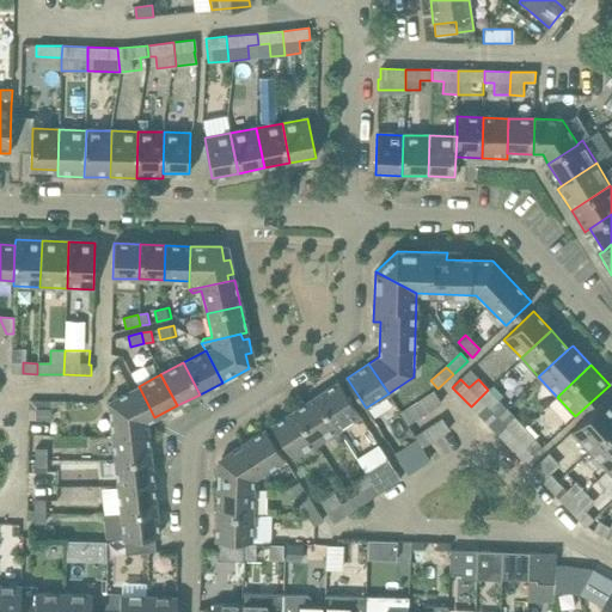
[(338,383),(316,397),(338,430),(361,416),(338,383)]
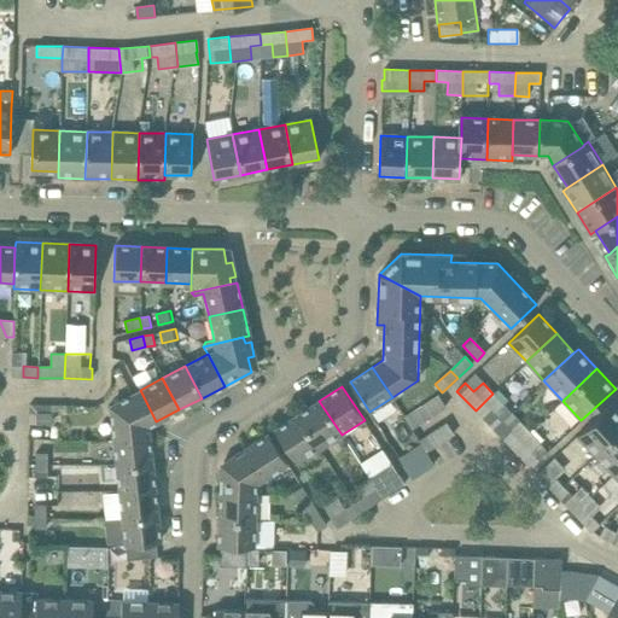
[(110,406),(114,441),(149,437),(147,426),(156,421),(140,390),(110,406)]
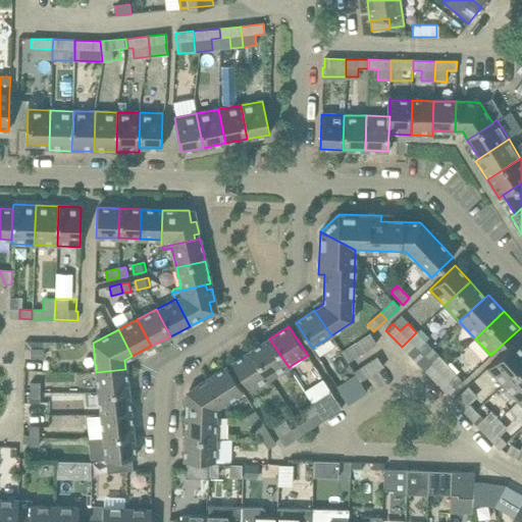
[(410,356),(417,363),(424,357),(417,350),(425,342),(416,332),(402,347),(410,356)]
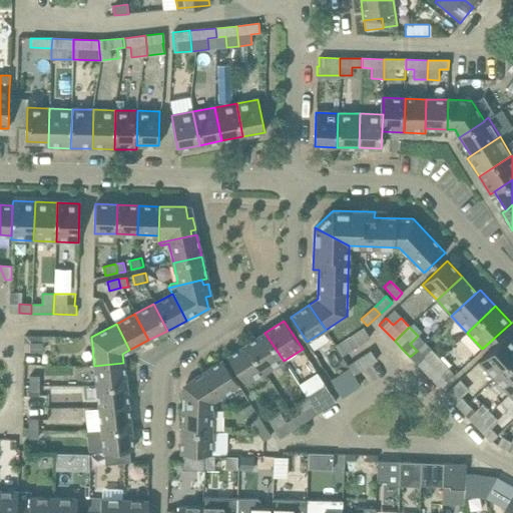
[(336,347),(342,356),(370,338),(364,328),(336,347)]
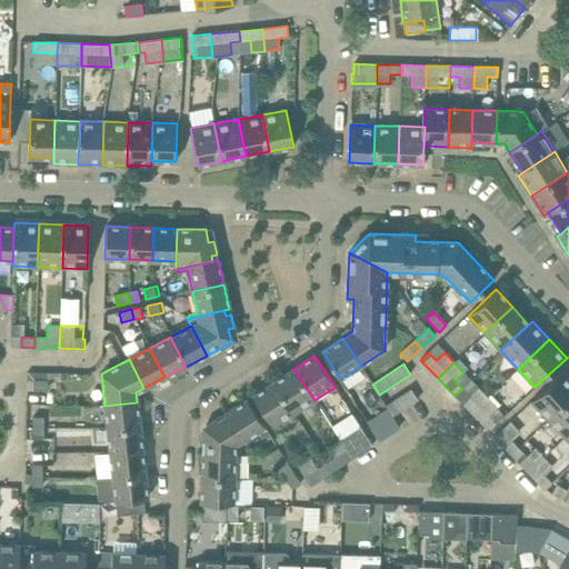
[(293,369),(273,382),(293,413),(315,400),(293,369)]
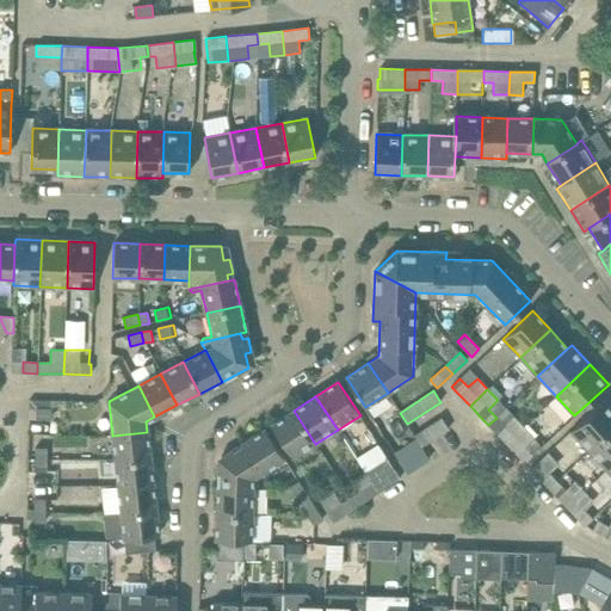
[(571,431),(588,451),(610,430),(610,407),(604,400),(571,431)]
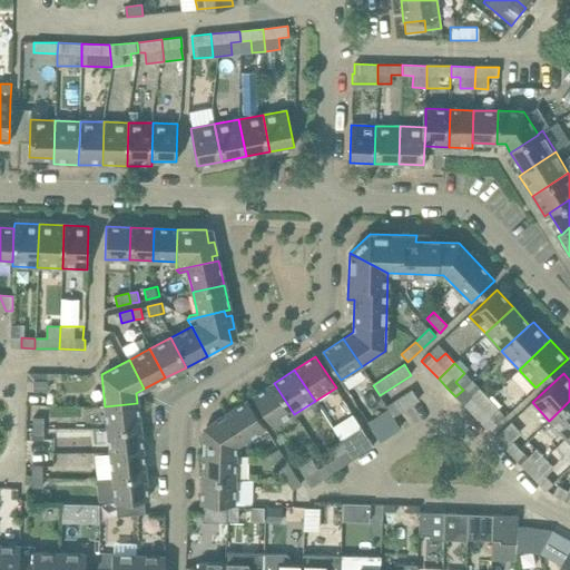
[(37,381),(37,392),(47,392),(47,381),(37,381)]
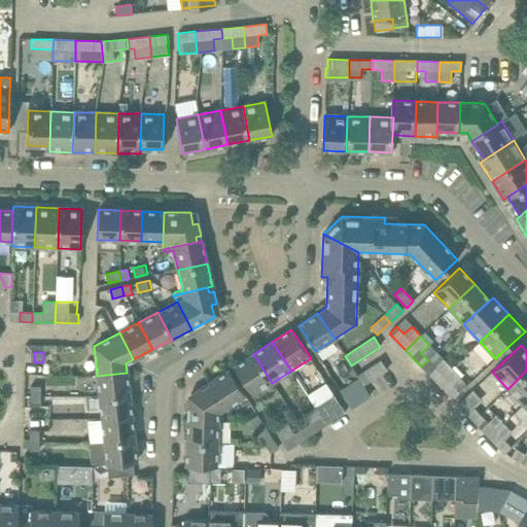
[(428,374),(436,383),(452,369),(436,352),(428,360),(421,366),(428,374)]
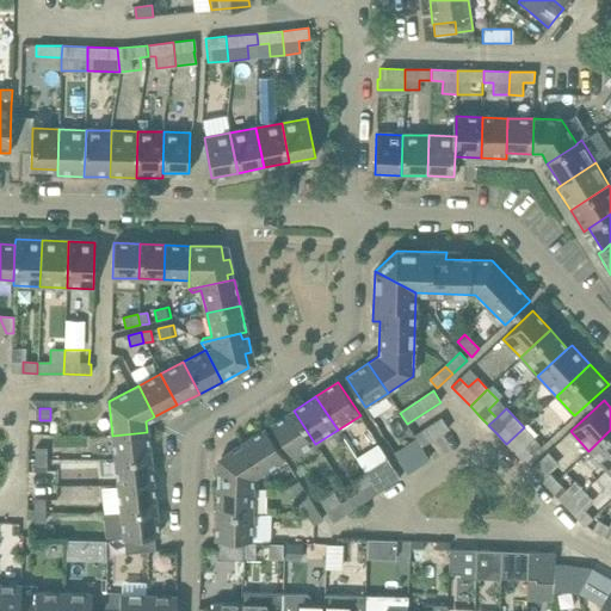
[(315,444),(294,411),(271,425),(294,458),(315,444)]
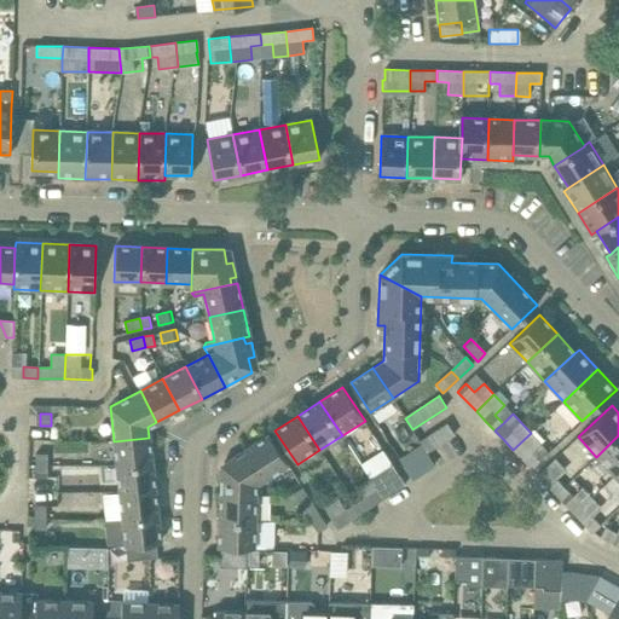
[(420,441),(422,445),(427,452),(455,435),(446,423),(420,441)]
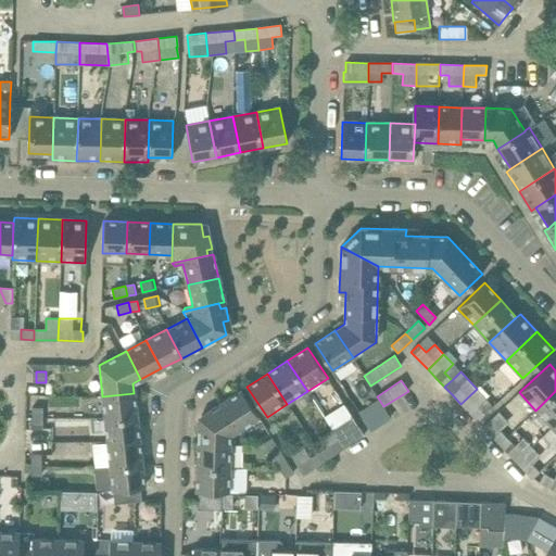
[(477,389),(460,404),(469,413),(477,421),(493,406),(477,389)]
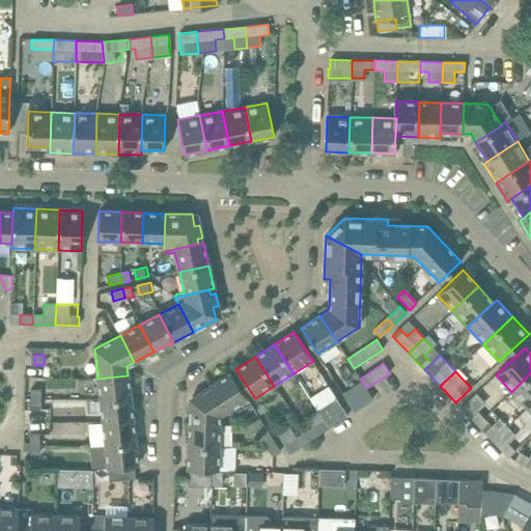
[(230,372),(213,384),(229,410),(247,398),(230,372)]
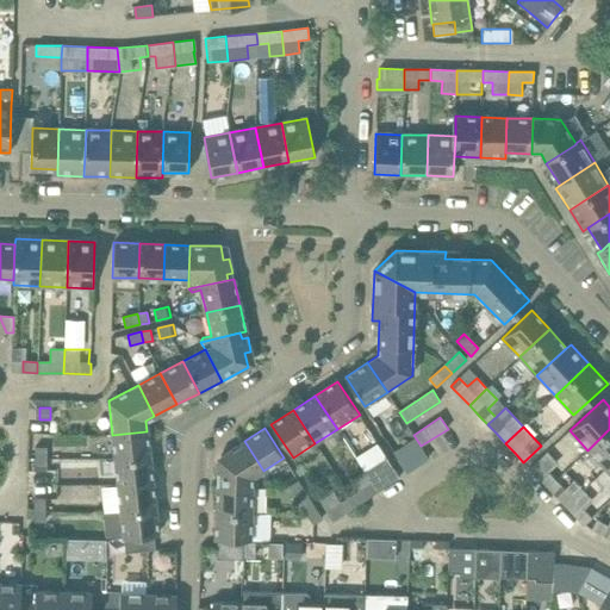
[(607,470),(609,466),(609,429),(587,450),(607,470)]
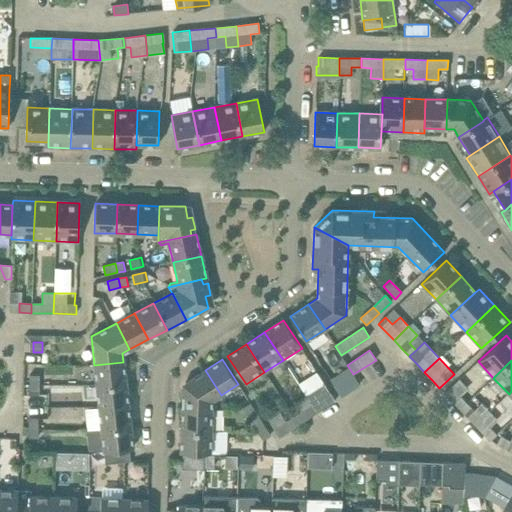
[(94,365),(96,384),(125,381),(123,362),(94,365)]
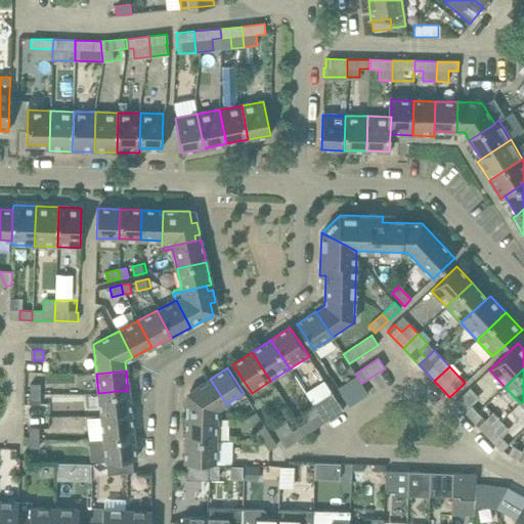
[(361,383),(357,377),(338,389),(349,406),(357,401),(357,400),(368,393),(361,383)]
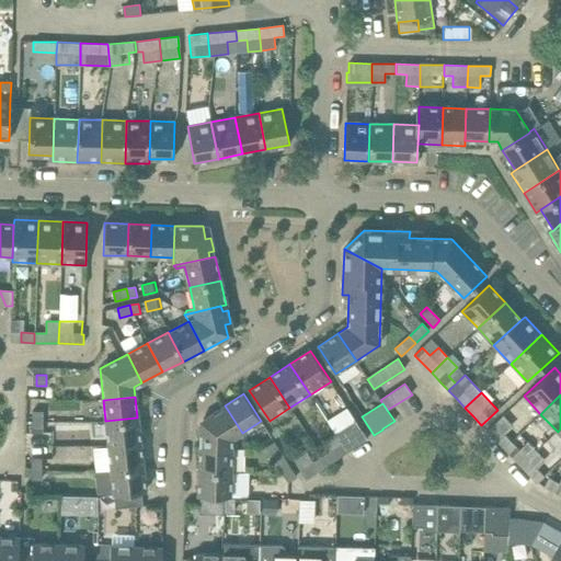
[(199,428),(199,438),(231,439),(242,433),(225,405),(221,408),(224,412),(220,415),(217,410),(207,416),(210,422),(199,428)]
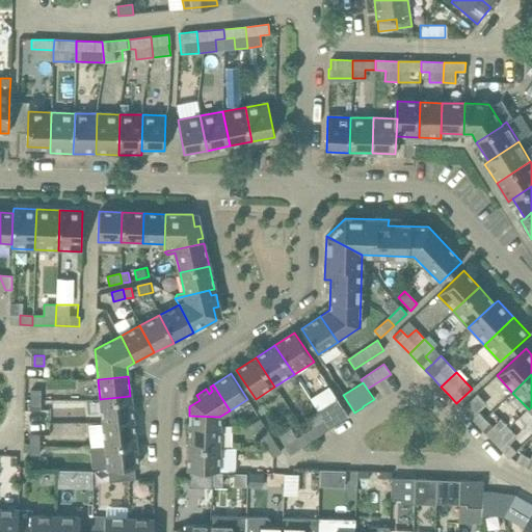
[(31,390),(30,400),(41,400),(41,391),(31,390)]
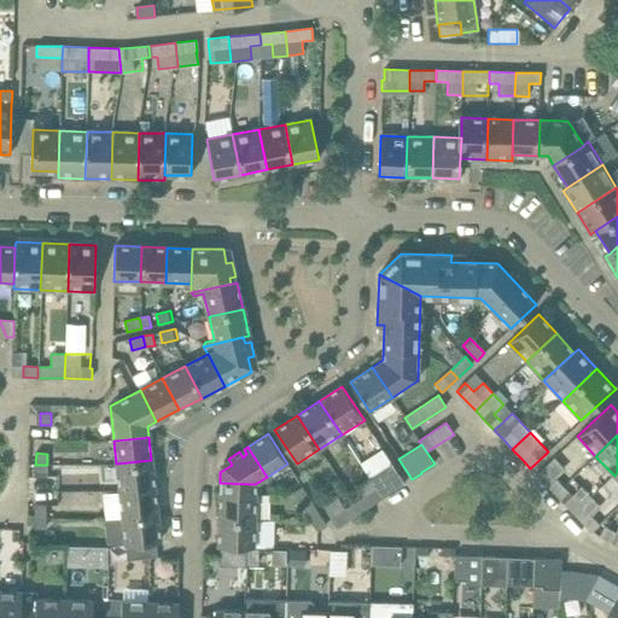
[(536,474),(554,495),(563,487),(554,478),(564,468),(554,458),(536,474)]
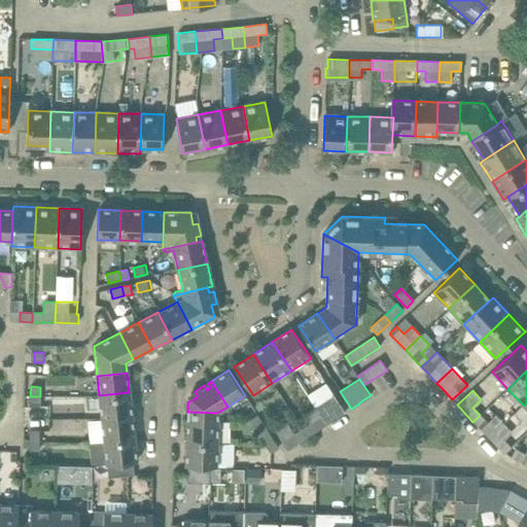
[(99,395),(102,419),(132,416),(129,392),(99,395)]
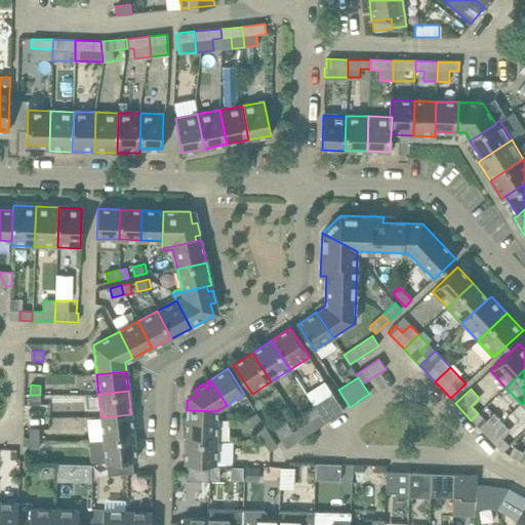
[(314,406),(324,423),(344,411),(332,394),(314,406)]
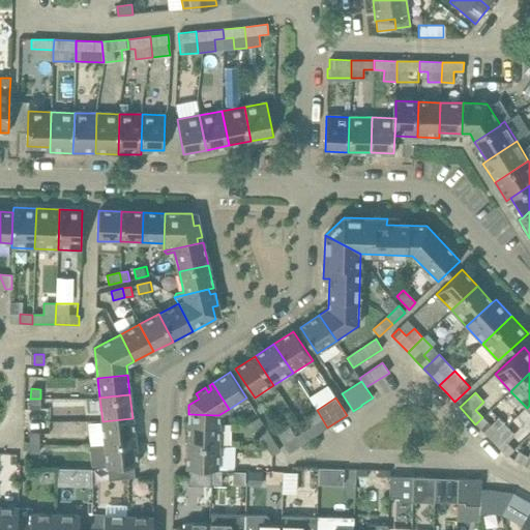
[(30,399),(30,409),(31,409),(39,409),(40,399),(30,399)]
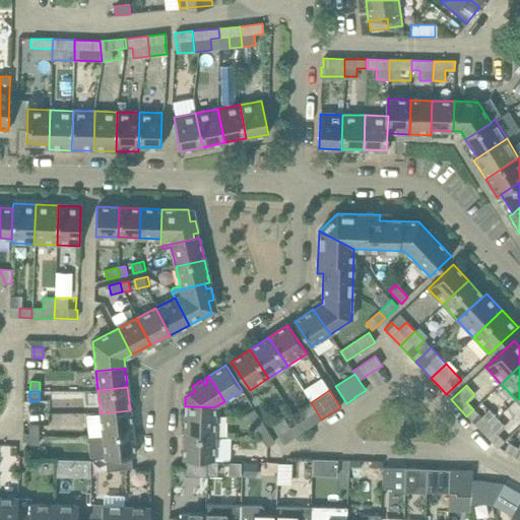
[(185,406),(185,425),(214,426),(214,415),(214,407),(185,406)]
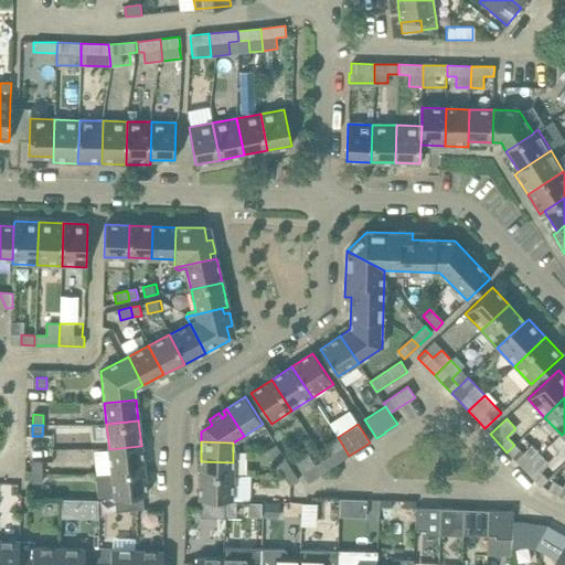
[(515,460),(524,469),(541,454),(532,444),(522,454),(514,445),(507,452),(515,460)]
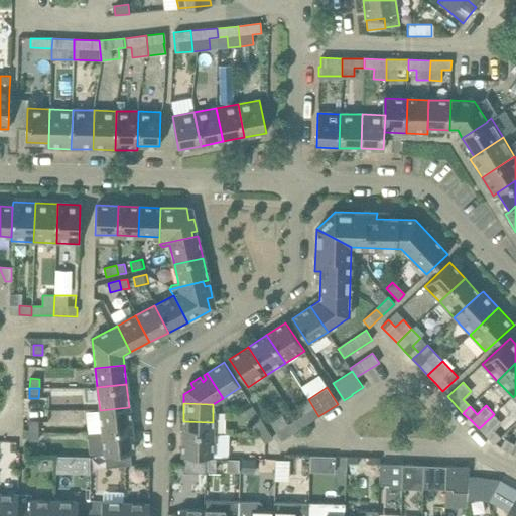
[(244,411),(265,443),(272,438),(252,406),(244,411)]
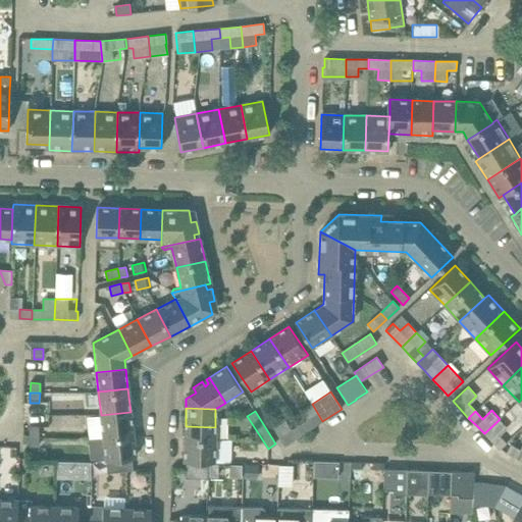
[(101,415),(103,438),(133,435),(131,412),(101,415)]
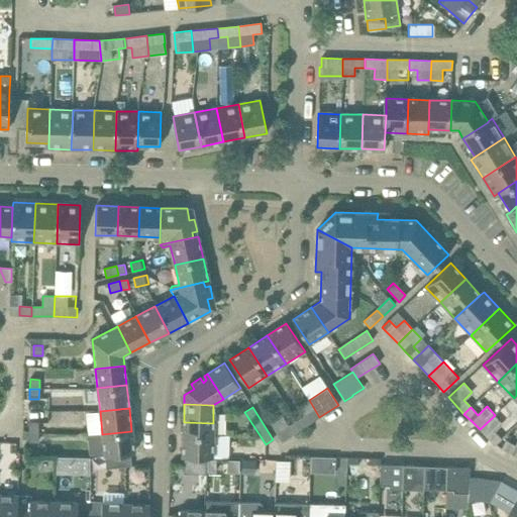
[(495,415),(480,429),(488,438),(494,445),(501,438),(494,431),(503,424),(495,415)]
